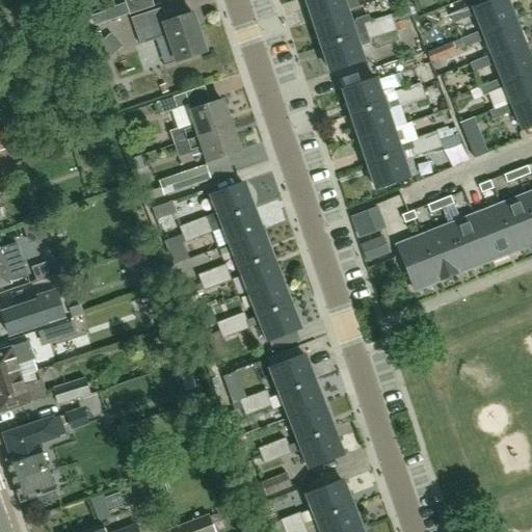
[(125,0),(130,15),(153,6),(150,0),(125,0)]
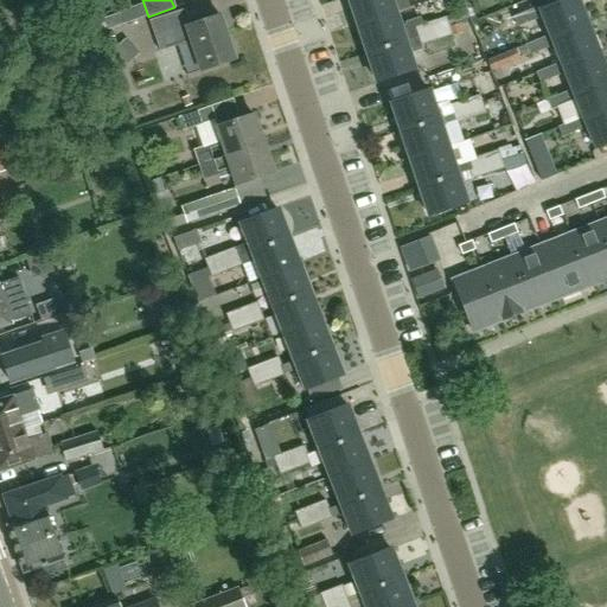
[(350,0),(358,25),(395,12),(390,0),(350,0)]
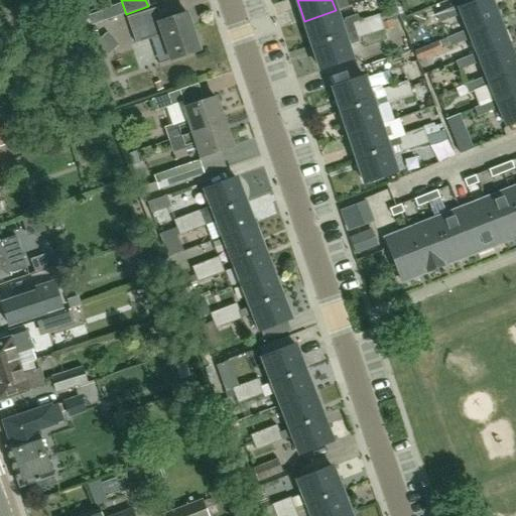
[(463,13),(469,28),(498,17),(490,0),(475,0),(460,6),(459,4),(436,13),(440,21),(463,13)]
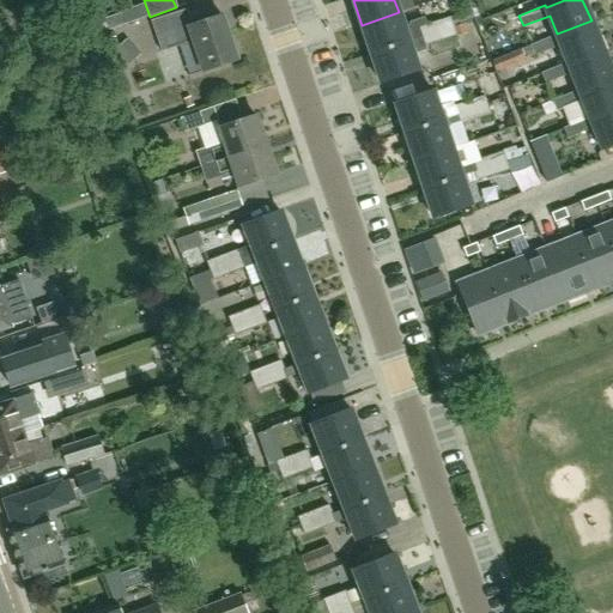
[(399,12),(362,25),(371,53),(424,35),(422,26),(426,25),(424,17),(408,23),(410,25),(404,26),(399,12)]
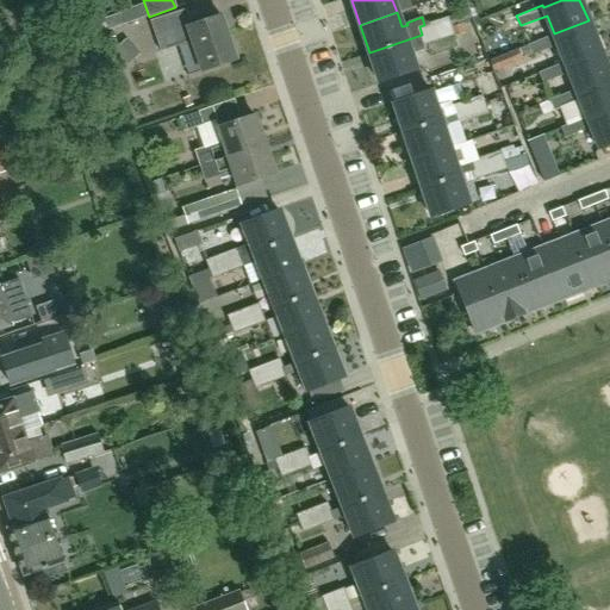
[(176,13),(151,22),(161,53),(192,43),(201,72),(236,61),(221,16),(182,29),(176,13)]
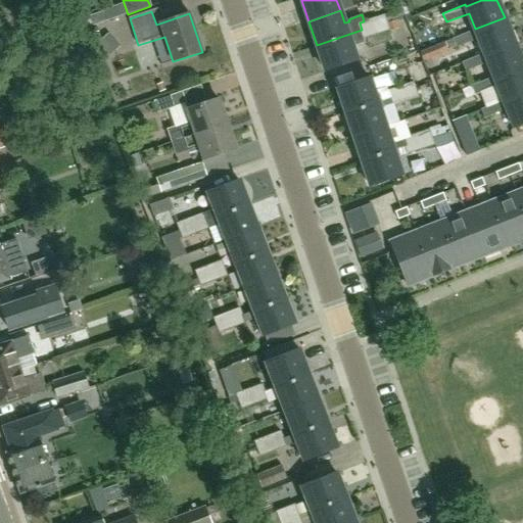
[(362,30),(386,22),(384,14),(364,21),(360,22),(362,30)]
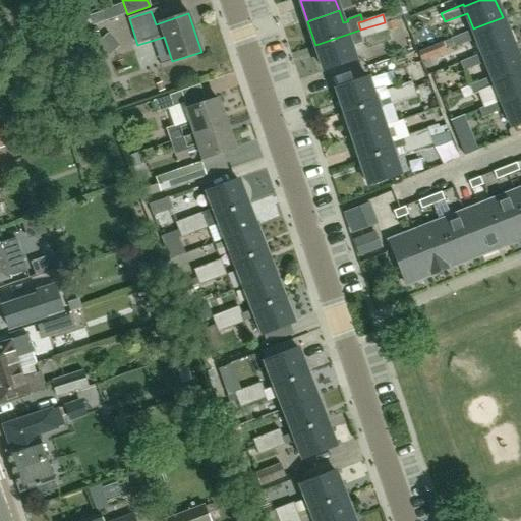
[(482,52),(512,41),(503,17),(473,29),(451,38),(454,46),(476,37),(482,52)]
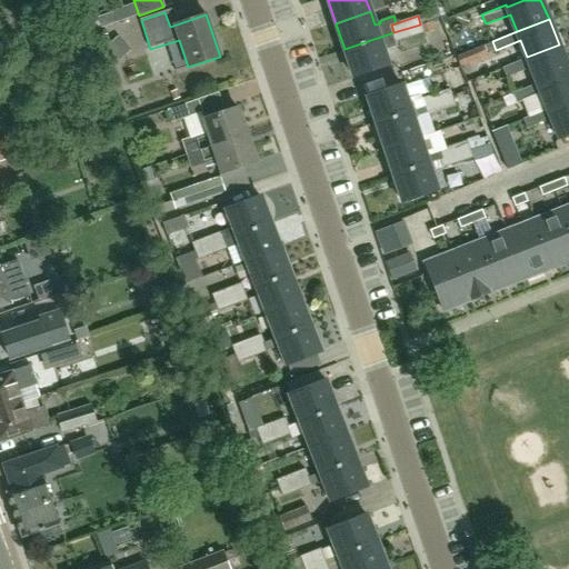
[(393,32),(397,41),(423,32),(420,25),(393,32)]
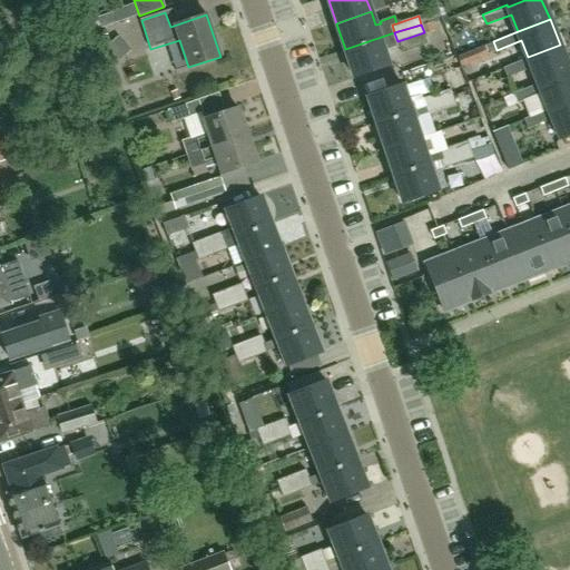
[(394,32),(345,49),(354,77),(389,65),(384,51),(396,47),(395,42),(397,41),(394,32)]
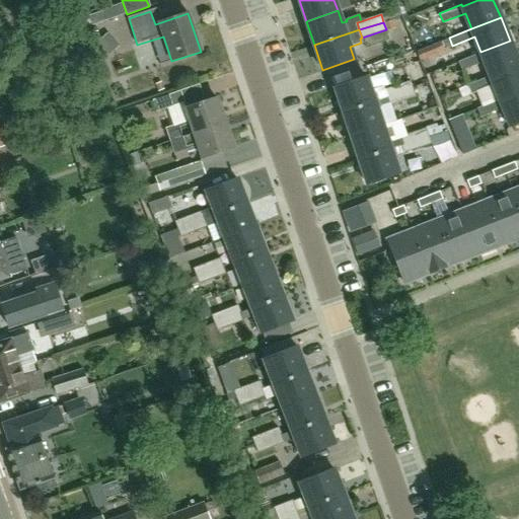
[(98,41),(103,48),(114,40),(108,32),(98,41)]
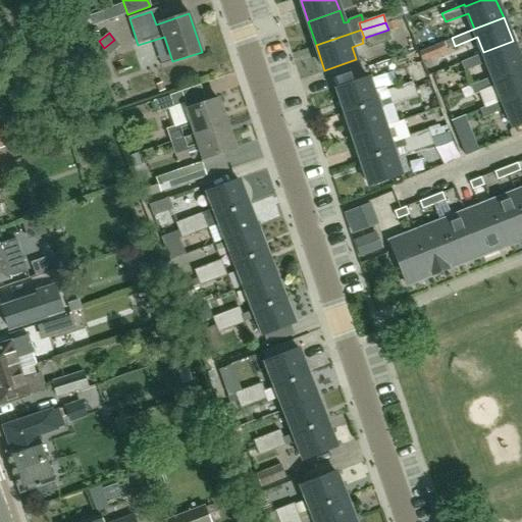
[(493,76),(521,64),(521,62),(513,41),(483,52),(461,61),(464,70),(487,61),(493,76)]
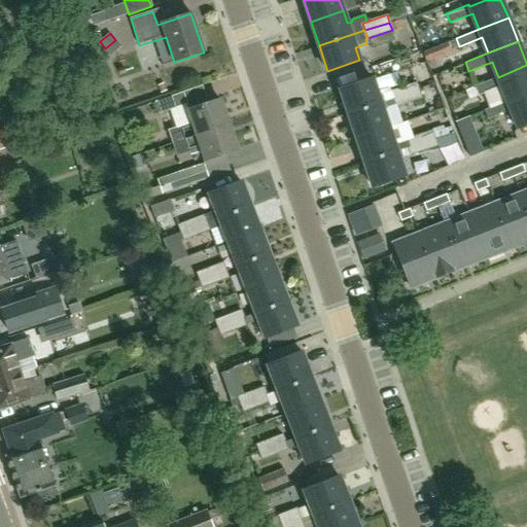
[(526,65),(498,77),(476,85),(479,95),(483,93),(489,108),(526,93),(526,65)]
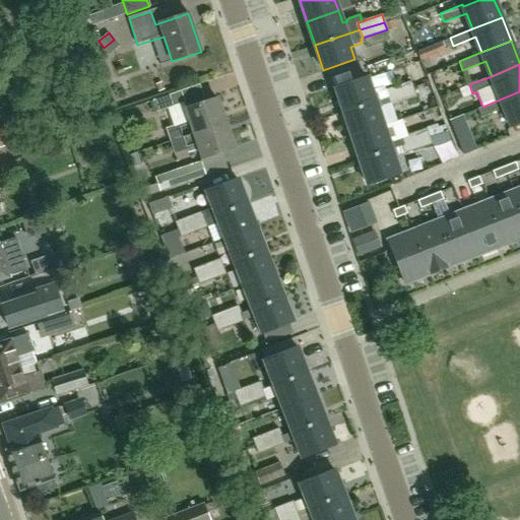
[(367,77),(335,87),(343,112),(375,102),(372,91),(367,77)]
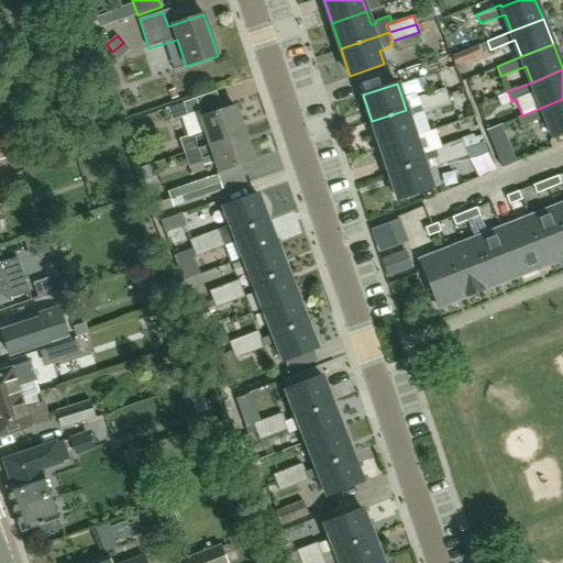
[(416,94),(403,99),(406,110),(410,108),(448,96),(444,88),(417,98),(416,94)]
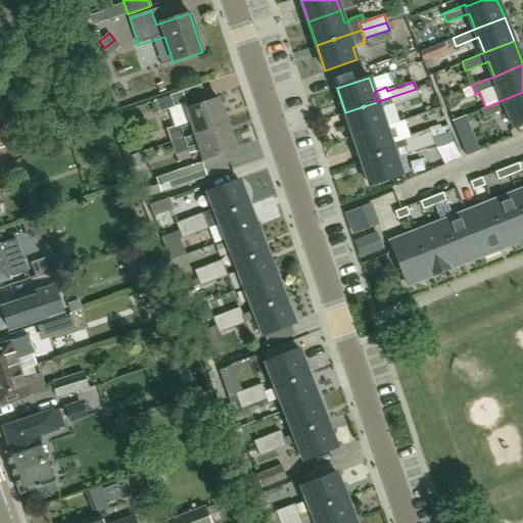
[(380,110),(419,97),(416,89),(381,100),(377,102),(380,110)]
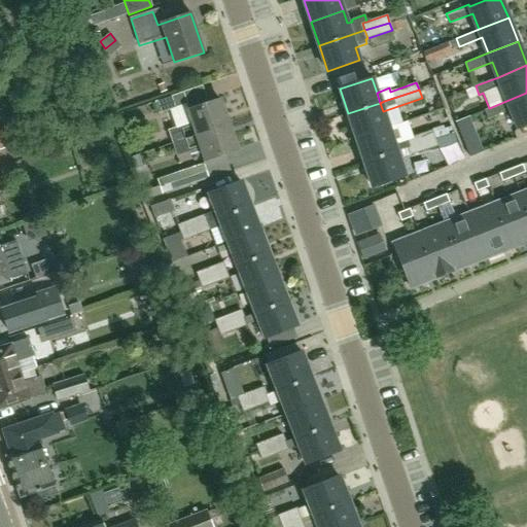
[(183,93),(162,100),(154,102),(159,114),(187,104),(183,93)]
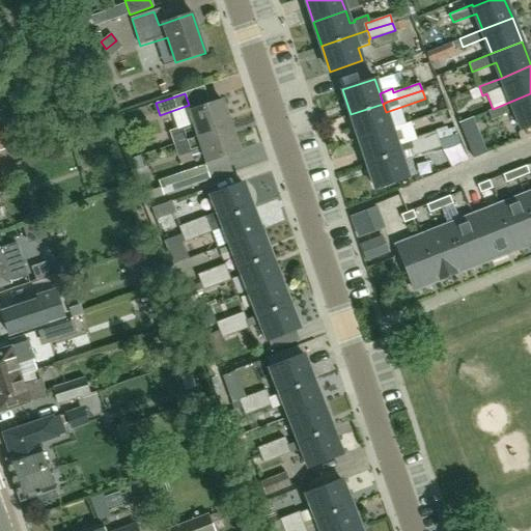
[(530,93),(493,109),(488,111),(492,119),(514,111),(522,130),(530,126),(530,93)]
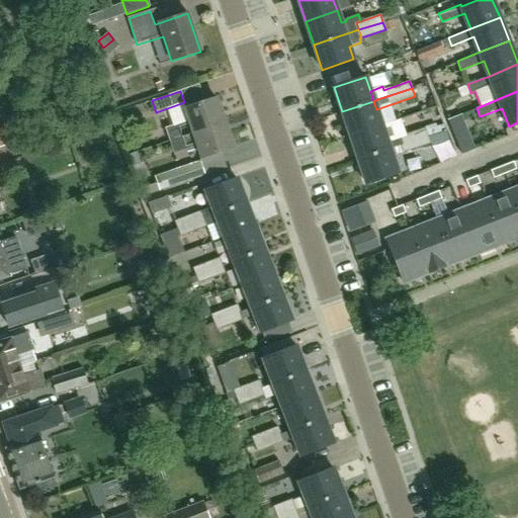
[(166,131),(170,142),(225,122),(217,98),(185,108),(189,120),(178,123),(179,126),(166,131)]
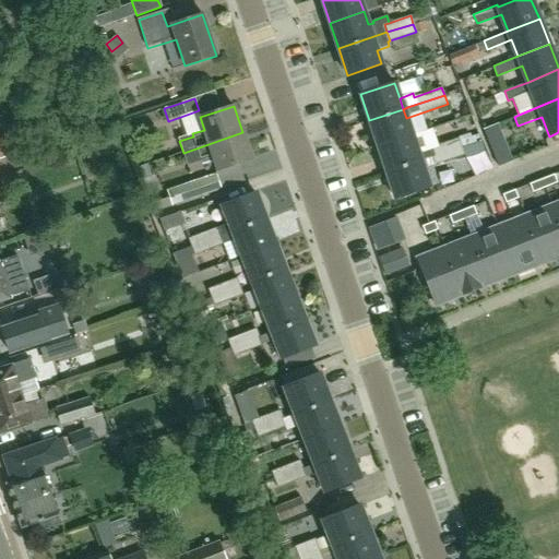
[(369,120),(378,145),(412,134),(406,118),(403,109),(369,120)]
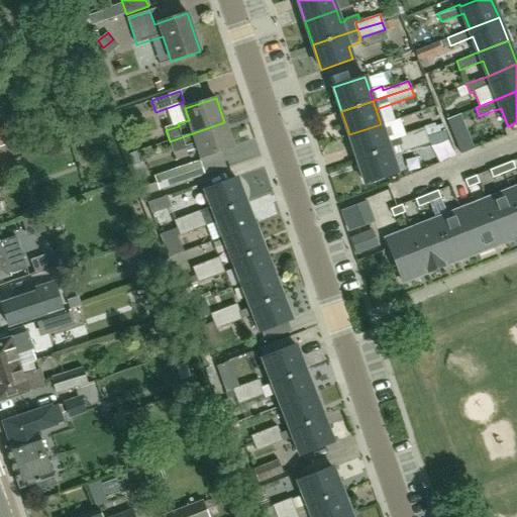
[(475,149),(474,147),(460,114),(447,120),(446,120),(460,154),(475,149)]
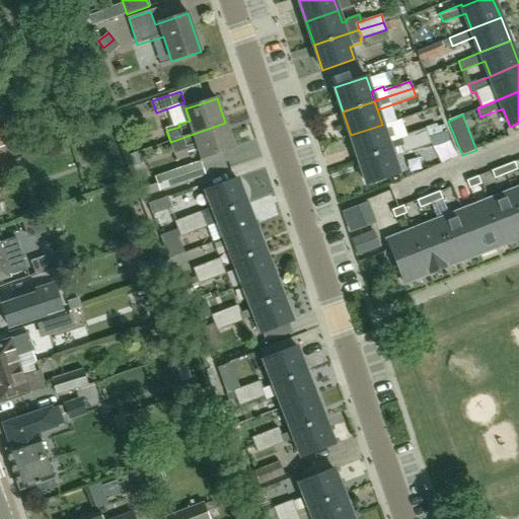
[(233,147),(225,123),(170,142),(174,154),(186,151),(187,153),(200,149),(203,158),(233,147)]
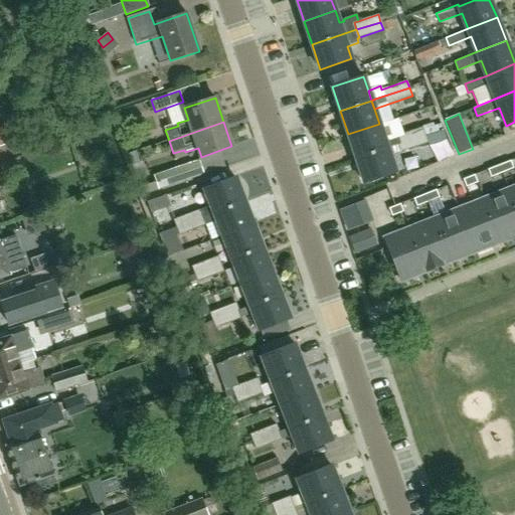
[(348,134),(356,158),(387,147),(379,125),(379,124),(348,134)]
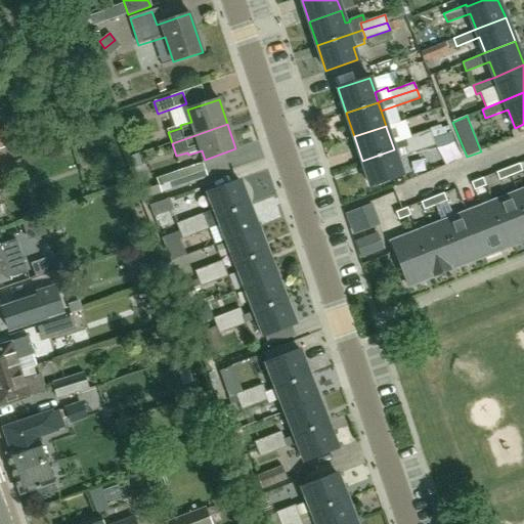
[(430,130),(402,138),(405,146),(432,137),(430,130)]
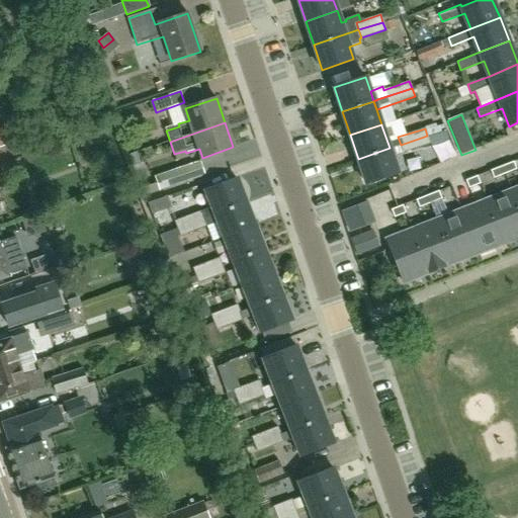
[(427,136),(401,145),(403,153),(430,144),(427,136)]
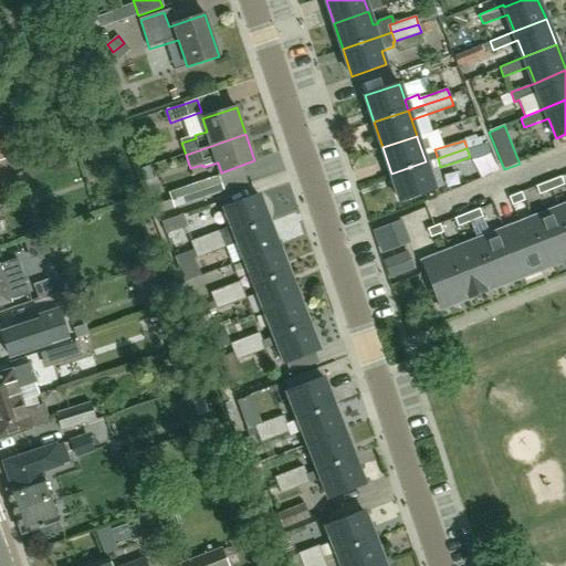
[(426,161),(391,174),(400,200),(435,189),(429,170),(426,161)]
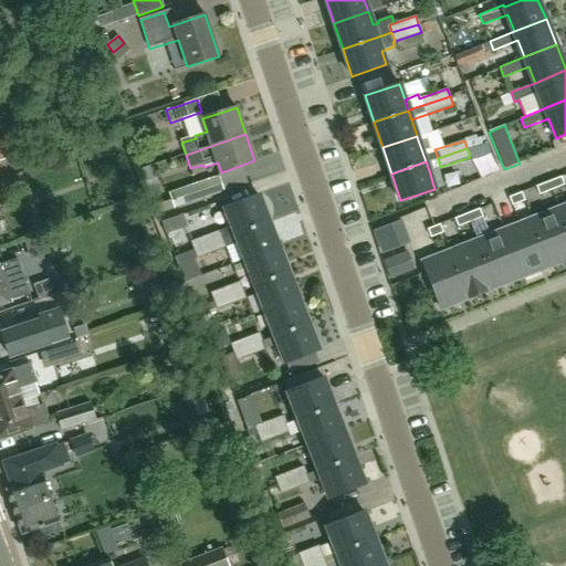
[(155,184),(149,166),(140,169),(146,186),(155,184)]
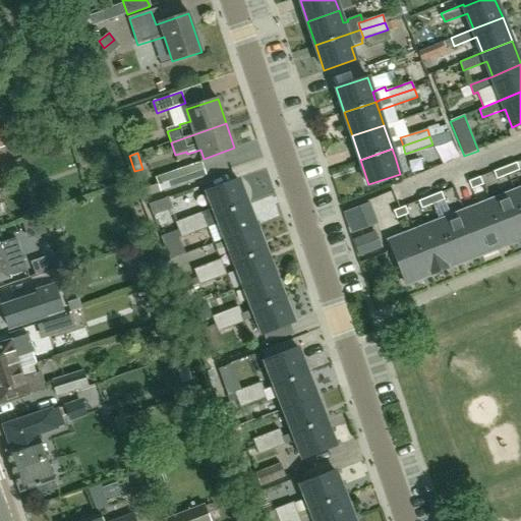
[(515,163),(503,168),(507,176),(518,171),(515,163)]
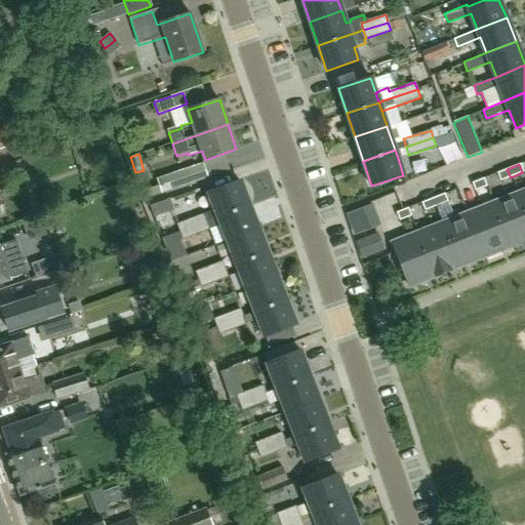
[(162,193),(190,184),(210,176),(207,165),(189,171),(188,168),(157,178),(159,185),(142,192),(145,199),(162,193)]
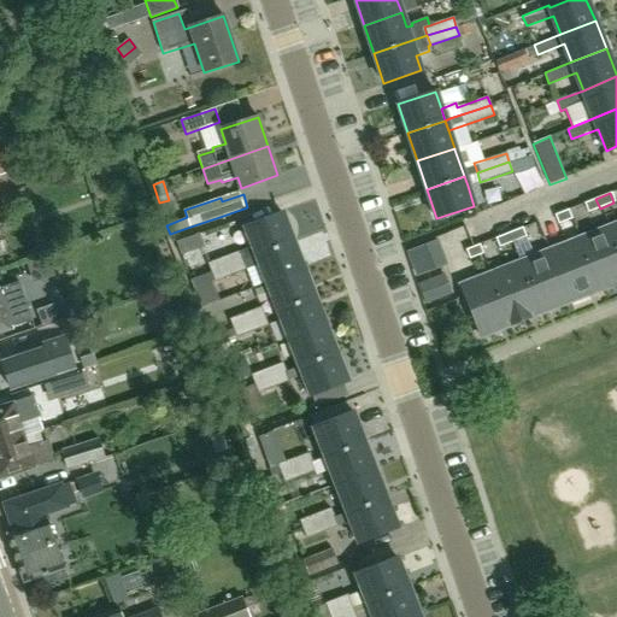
[(600,209),(595,199),(582,204),(586,213),(600,209)]
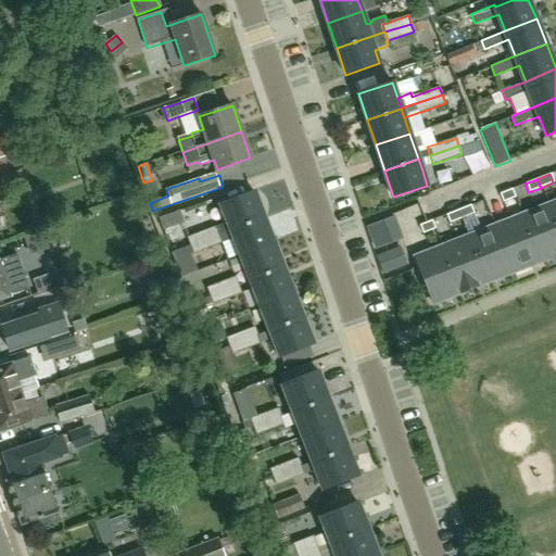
[(497,194),(501,203),(514,198),(510,189),(497,194)]
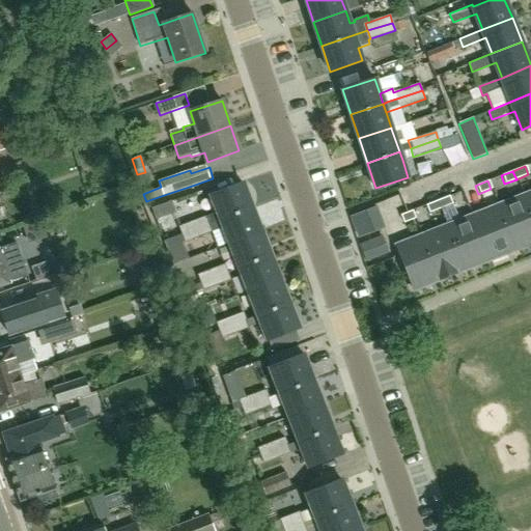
[(211,195),(217,213),(214,215),(213,214),(178,227),(182,234),(253,207),(243,183),(211,195)]
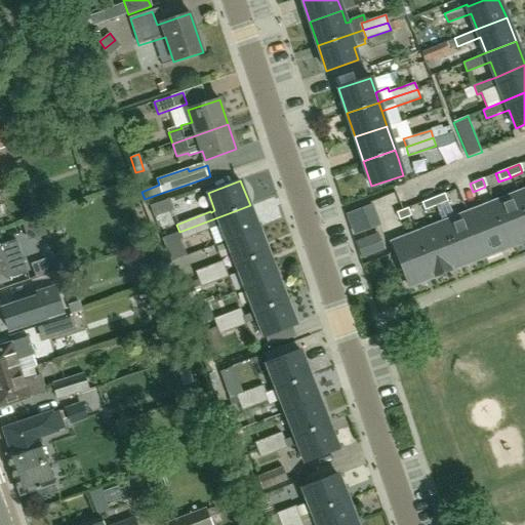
[(493,203),(511,247),(524,241),(524,211),(518,193),(493,203)]
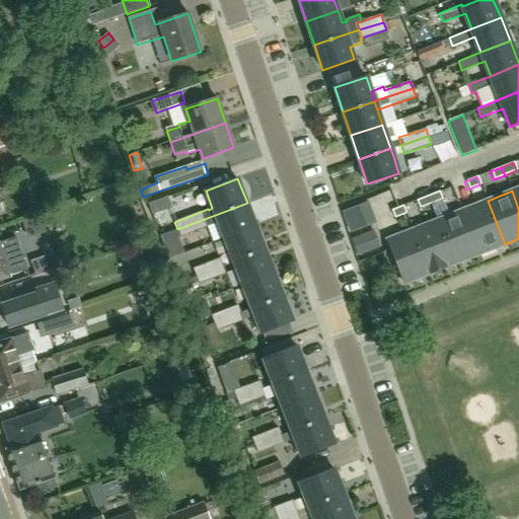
[(438,192),(427,197),(430,204),(441,200),(438,192)]
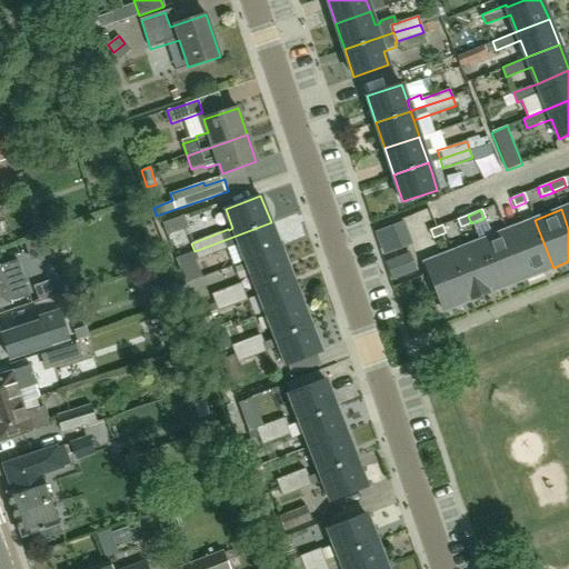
[(459,229),(471,223),(468,216),(456,220),(459,229)]
